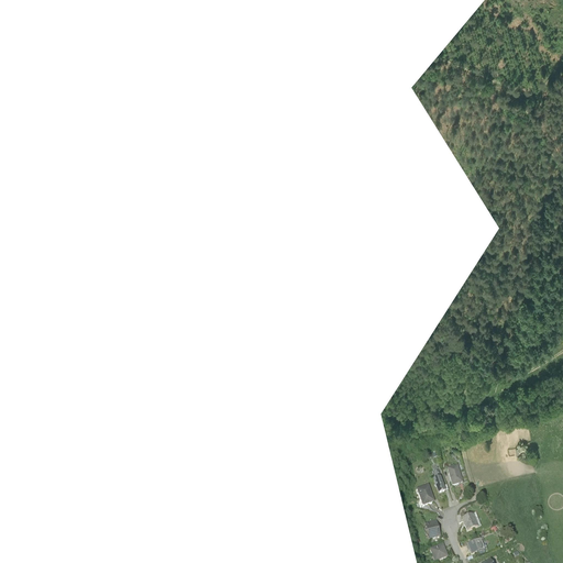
[(448,467),(452,485),(463,482),(459,464),(448,467)]
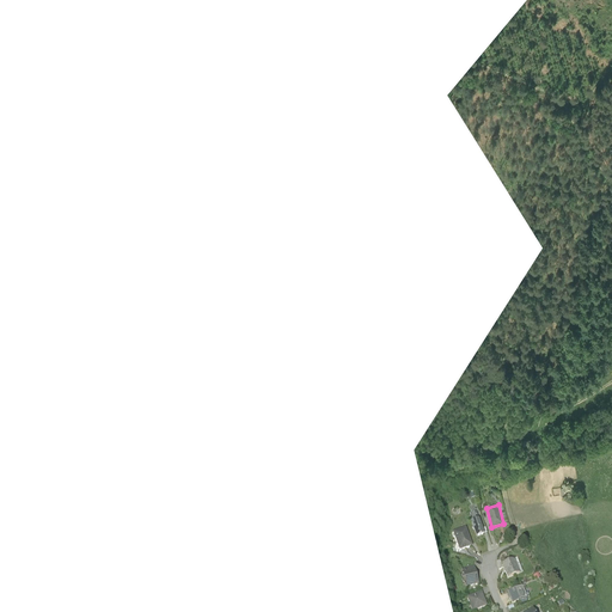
[(475,518),(471,519),(473,524),(472,525),(473,527),(475,528),(477,534),(485,531),(477,509),(472,512),(475,518)]
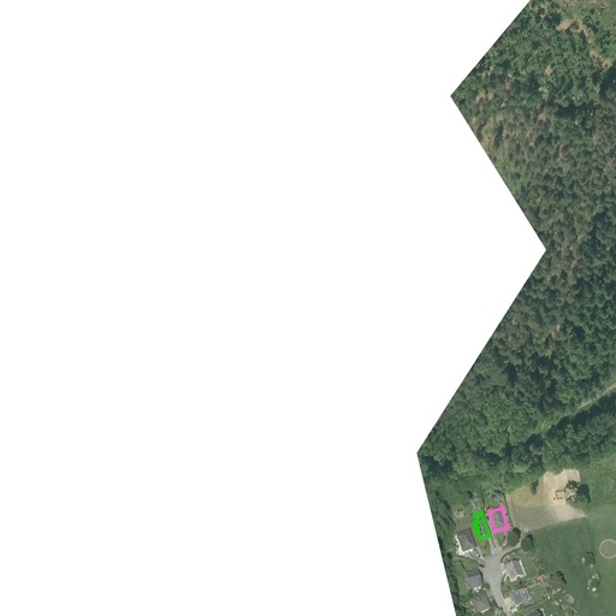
[(469,528),(456,533),(463,551),(477,546),(469,528)]
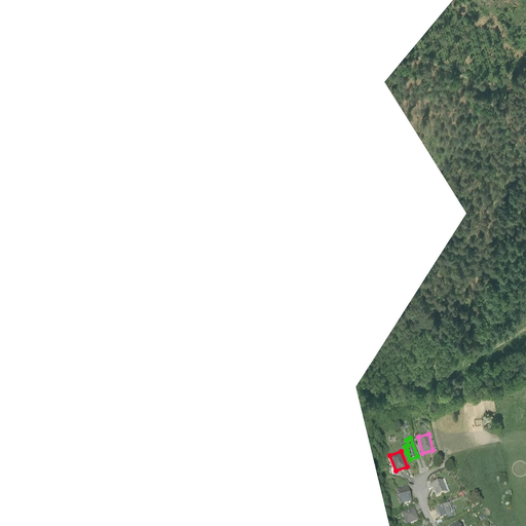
[(445,478),(431,483),(437,495),(450,490),(445,478)]
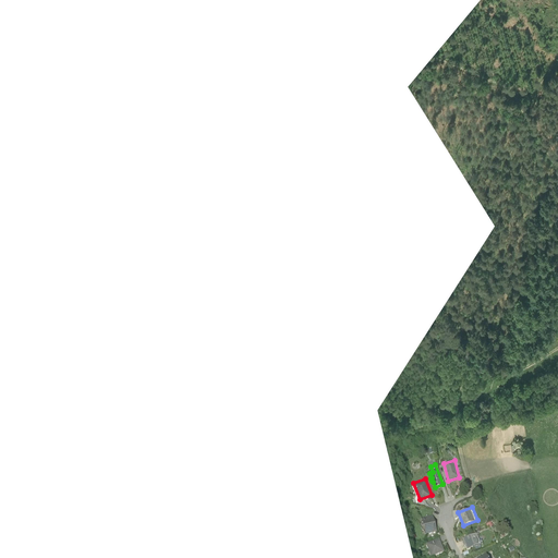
[(433,513),(422,517),(426,534),(437,531),(433,513)]
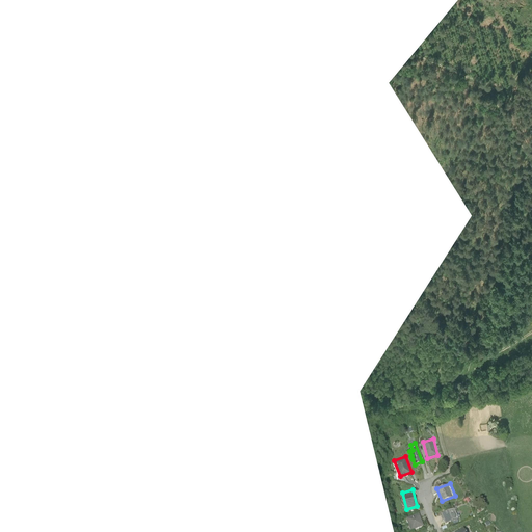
[(457,507),(441,513),(445,525),(459,519),(457,516),(460,515),(457,507)]
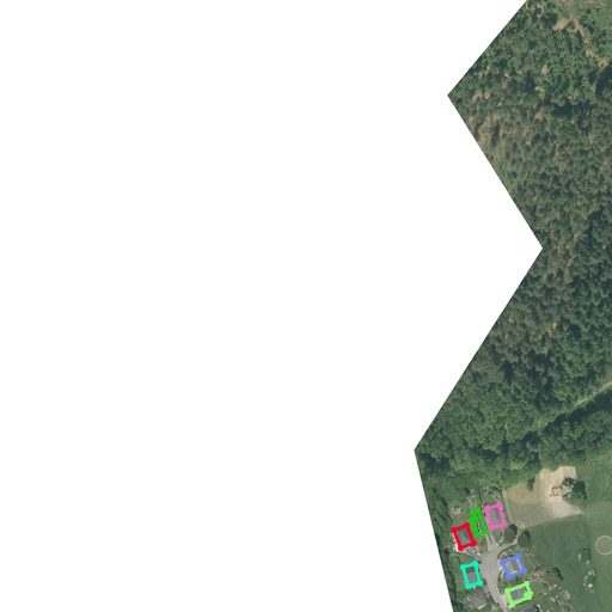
[(482,589),(467,595),(472,610),(488,604),(482,589)]
